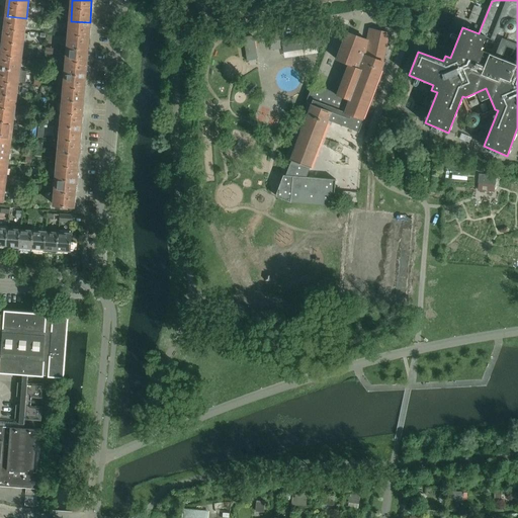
[(26,18),(7,16),(4,41),(23,45),(26,18)]
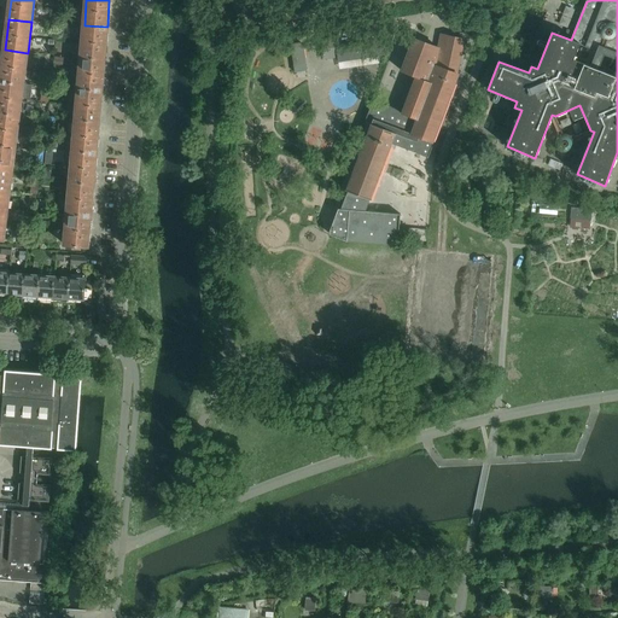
[(108,27),(85,25),(82,57),(105,59),(108,27)]
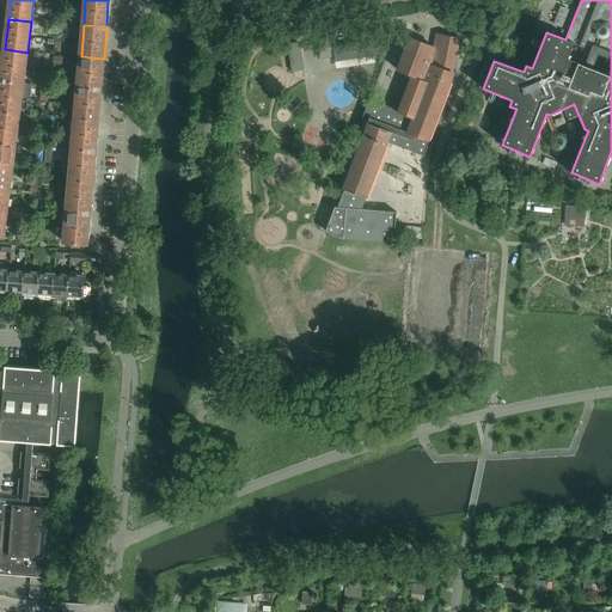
[(335,37),(318,41),(320,61),(335,59),(335,63),(373,57),(384,56),(381,40),(337,46),(335,37)]
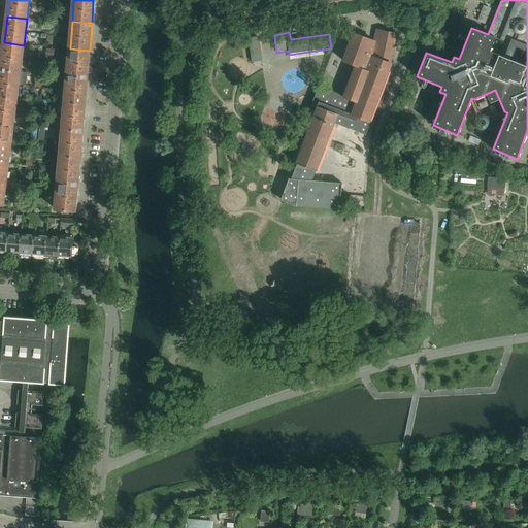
[(369,122),(391,64),(390,63),(396,34),(383,32),(380,43),(376,42),(376,41),(374,41),(374,42),(353,37),(343,62),(356,67),(345,96),(319,86),(315,97),(320,99),(317,106),(317,107),(296,163),(297,164),(292,178),(289,178),(282,197),(282,198),(282,199),(282,200),(283,200),(283,201),(284,201),(285,202),(297,206),(339,210),(342,184),(312,180),(316,171),(317,171),(335,123),(366,135),(371,122),(369,122)]
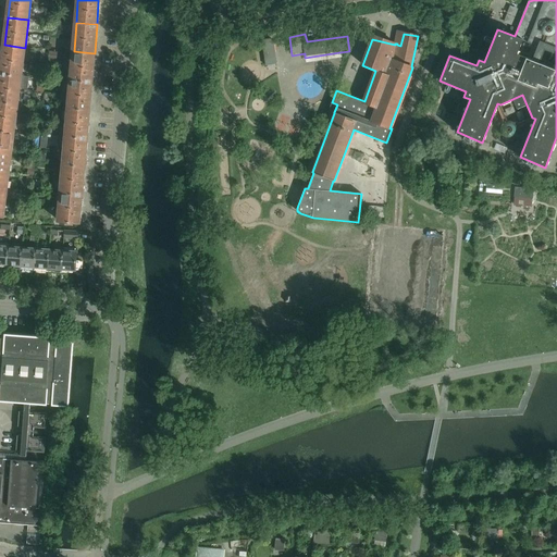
[(274,59),(272,39),(262,40),(267,67),(268,66),(269,71),(275,70),(275,65),(276,65),(275,59),(274,59)]
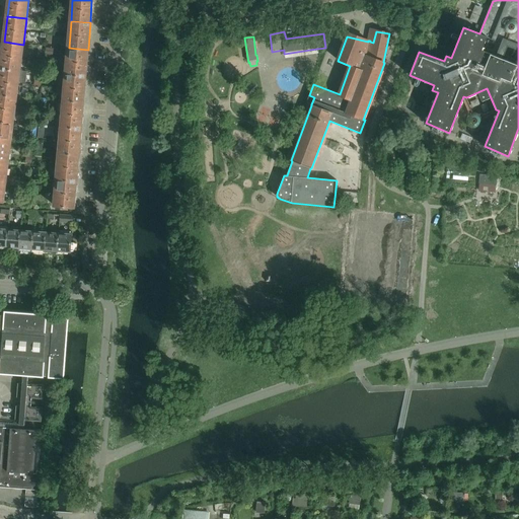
[(23,45),(4,42),(1,68),(20,70),(23,45)]
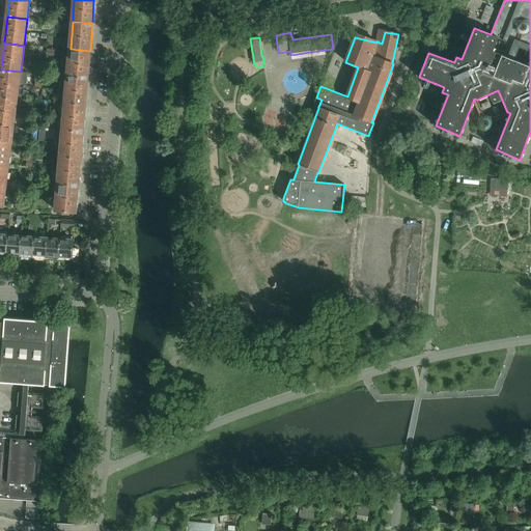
[(90,51),(71,49),(67,76),(87,78),(90,51)]
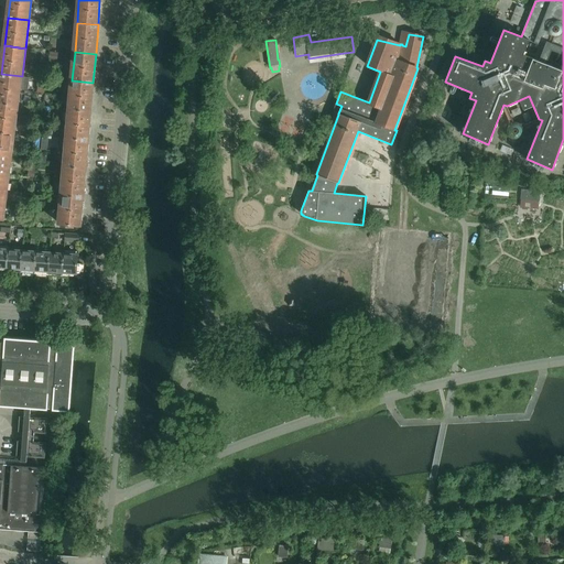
[(22,76),(1,74),(0,78),(0,102),(18,105),(22,76)]
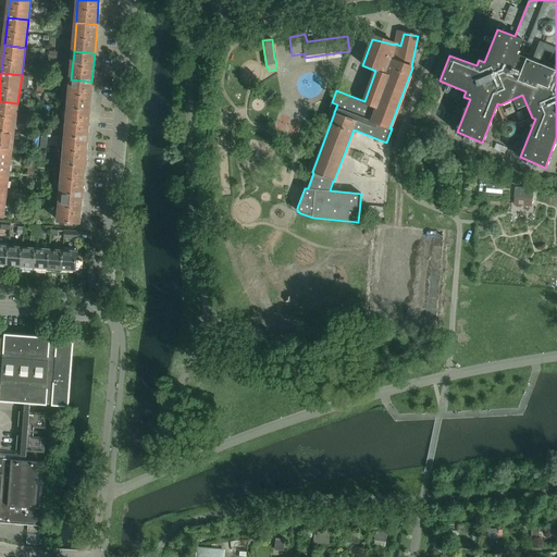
[(91,82),(71,79),(69,108),(89,110),(91,82)]
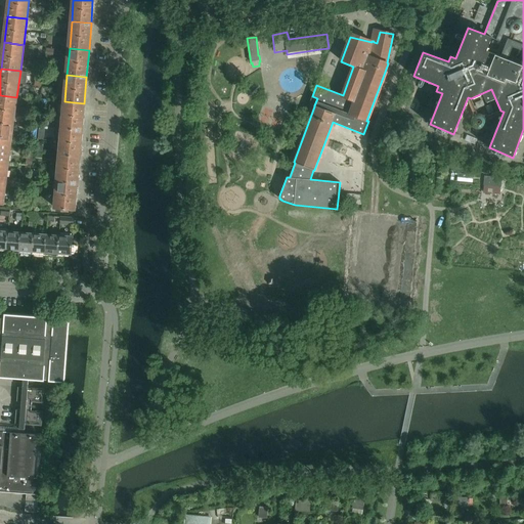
[(16,97),(0,95),(0,122),(13,124),(16,97)]
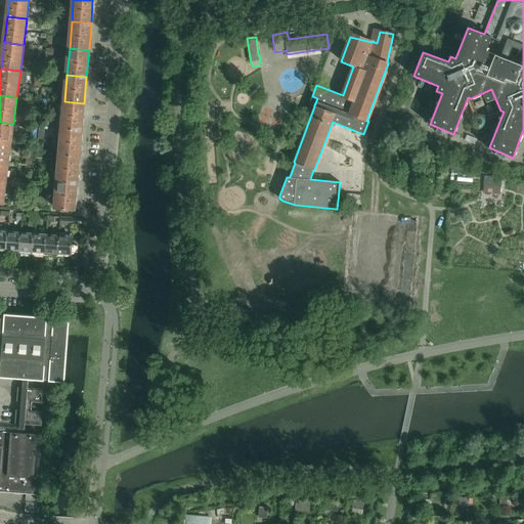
[(84,103),(64,101),(62,128),(82,130),(84,103)]
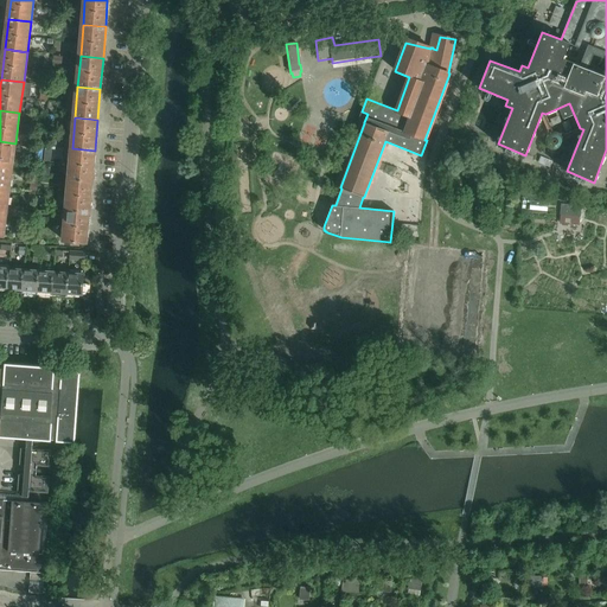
[(16,144),(0,141),(0,172),(12,174),(16,144)]
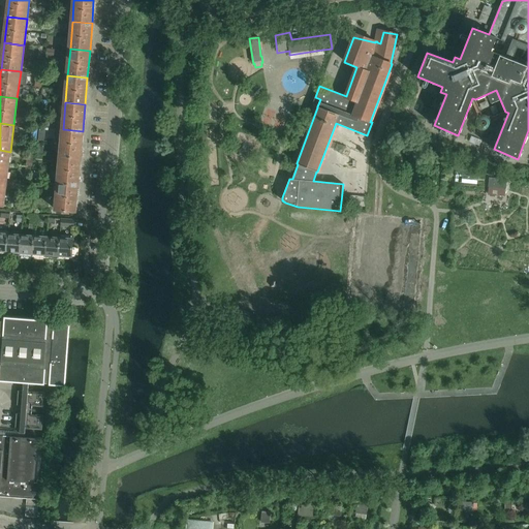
[(83,131),(63,129),(60,156),(80,157),(83,131)]
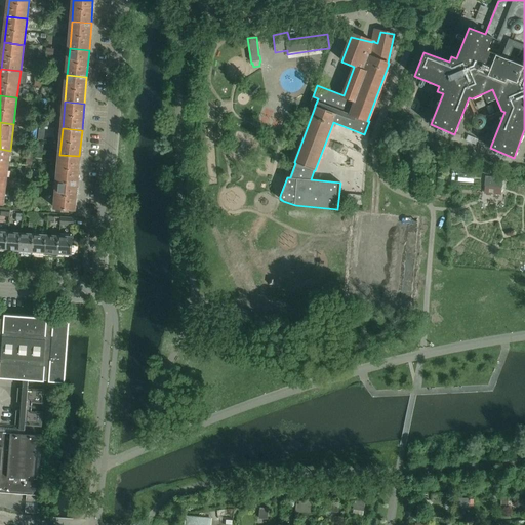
[(10,151),(0,149),(0,176),(6,177),(10,151)]
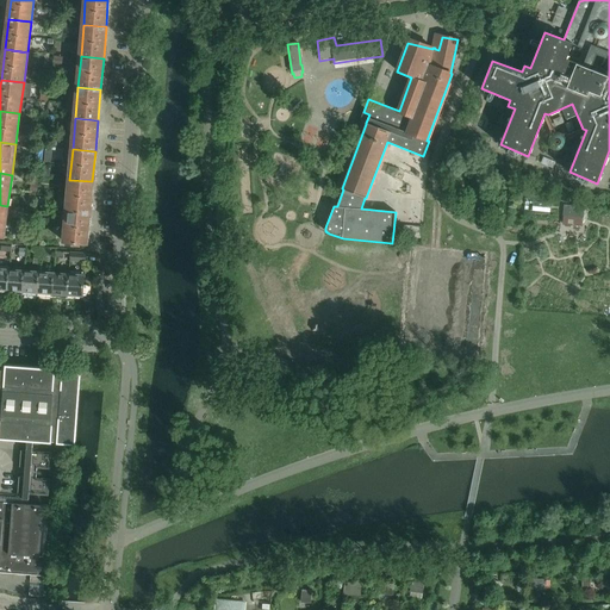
[(92,181),(69,180),(67,211),(89,213),(92,181)]
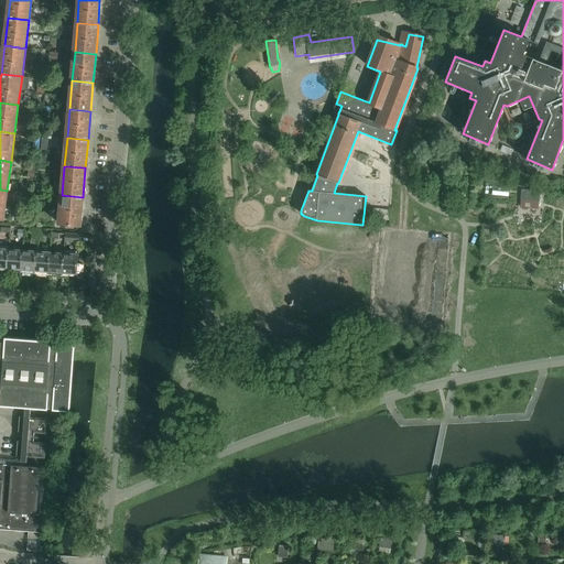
[(521,206),(540,207),(540,190),(522,188),(521,206)]
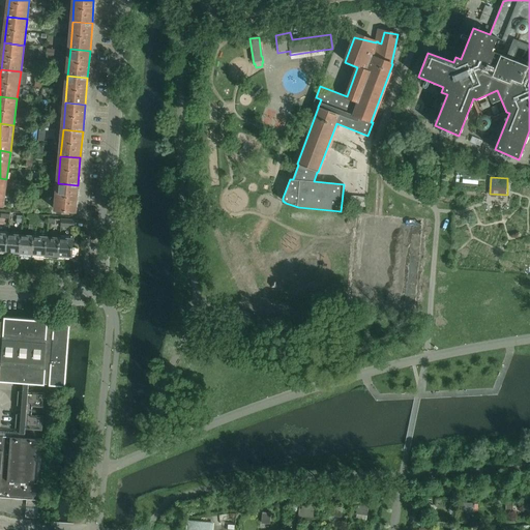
[(78,185),(58,183),(56,210),(76,212),(78,185)]
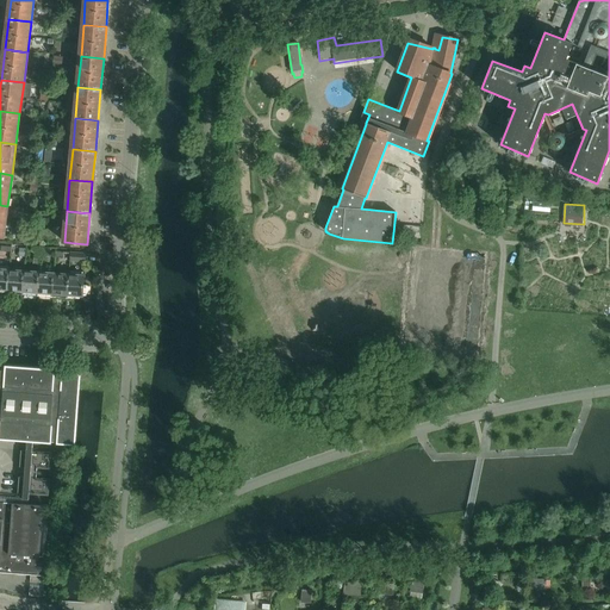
[(411,238),(412,226),(403,225),(402,237),(411,238)]
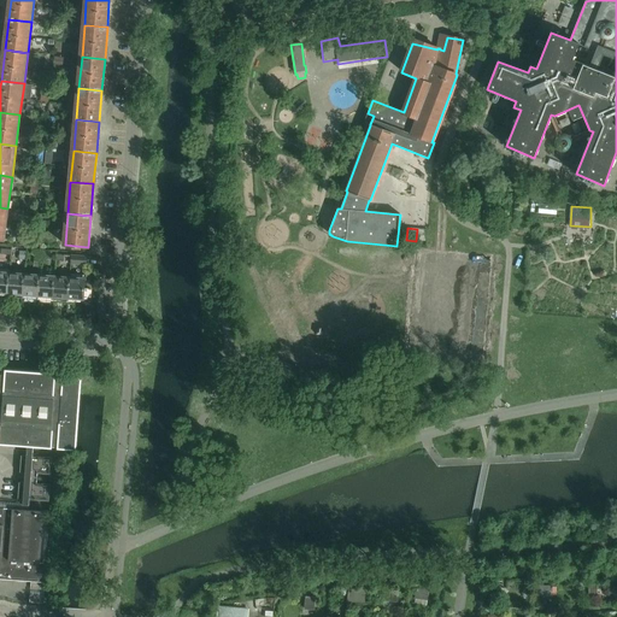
[(25,275),(10,274),(7,298),(23,299),(25,275)]
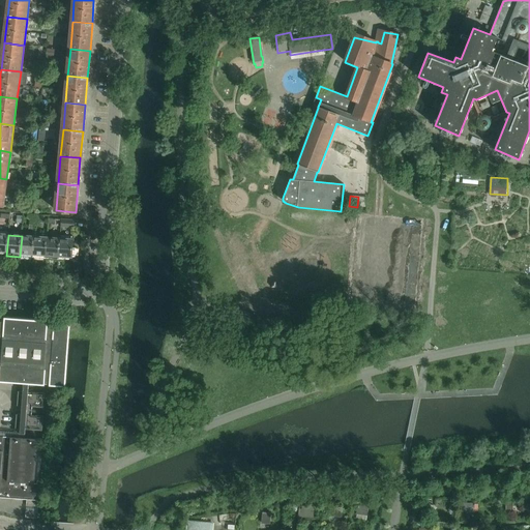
[(32,258),(34,237),(22,236),(20,257),(32,258)]
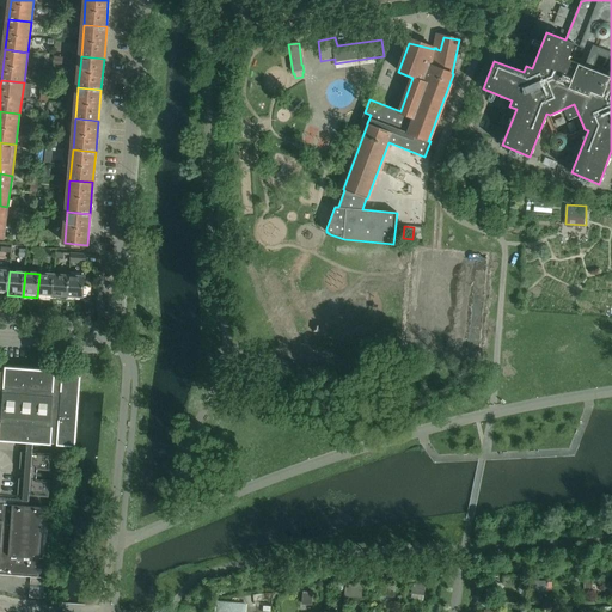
[(54,274),(40,274),(37,298),(53,299),(54,274)]
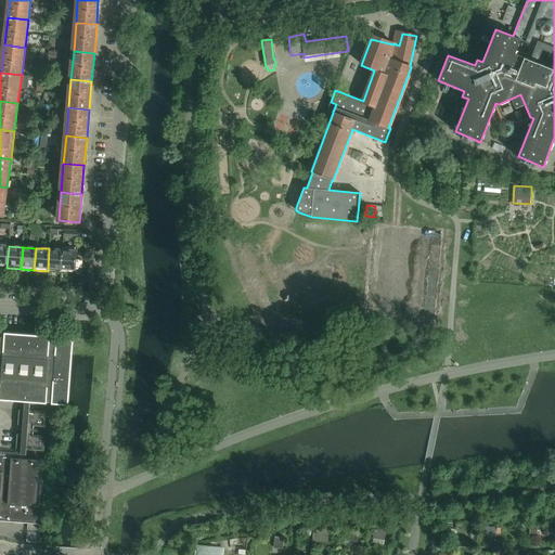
[(63,249),(49,248),(48,271),(62,272),(63,249)]
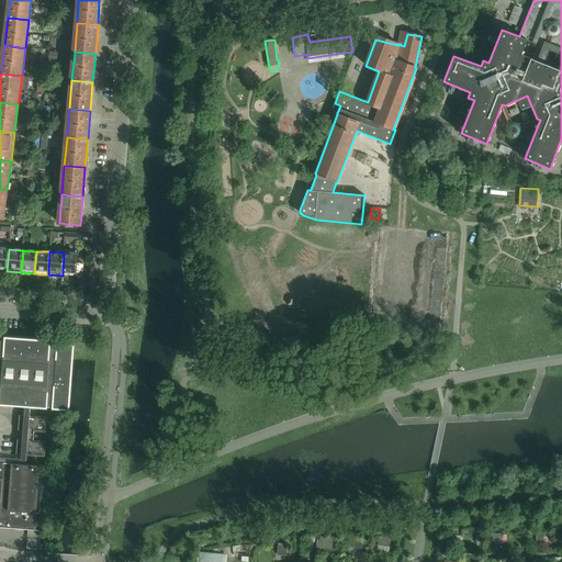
[(78,254),(64,253),(63,276),(68,276),(68,272),(77,273),(77,272),(80,272),(80,263),(78,263),(78,254)]
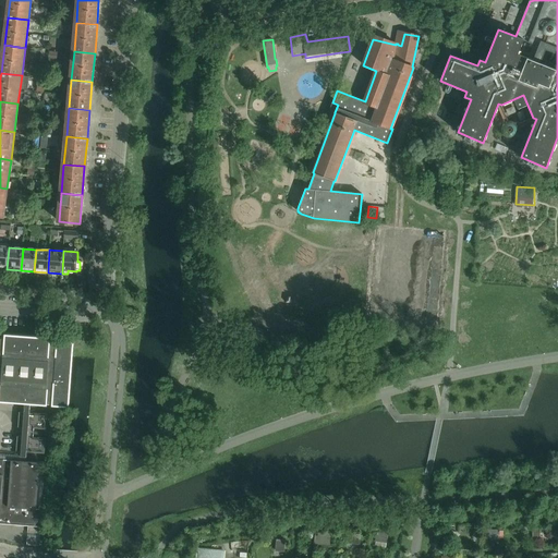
[(0,401),(25,404),(24,413),(20,412),(19,427),(23,428),(23,437),(17,436),(16,451),(22,452),(21,457),(26,458),(27,452),(45,453),(46,438),(28,437),(28,432),(28,428),(47,429),(48,414),(29,413),(31,404),(69,408),(74,342),(57,341),(57,342),(50,342),(51,338),(5,335),(4,339),(0,338),(0,401)]
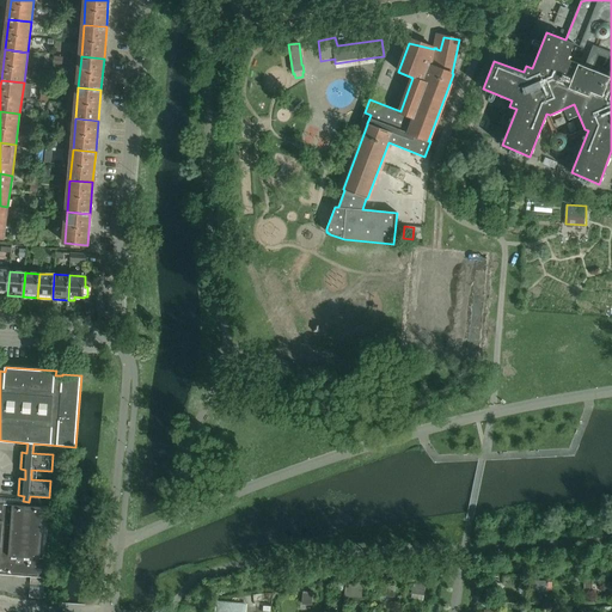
[(51,522),(43,521),(44,508),(44,507),(0,503),(0,575),(48,579),(49,560),(51,522)]
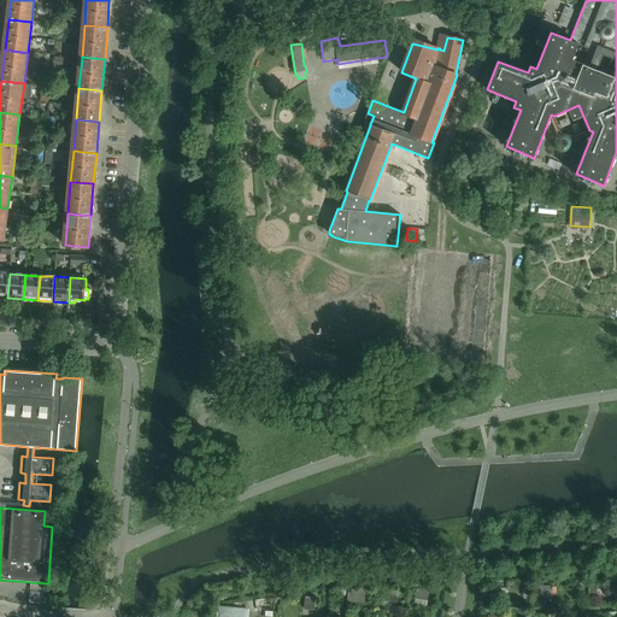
[(535,583),(535,597),(552,597),(552,586),(544,586),(544,583),(535,583)]
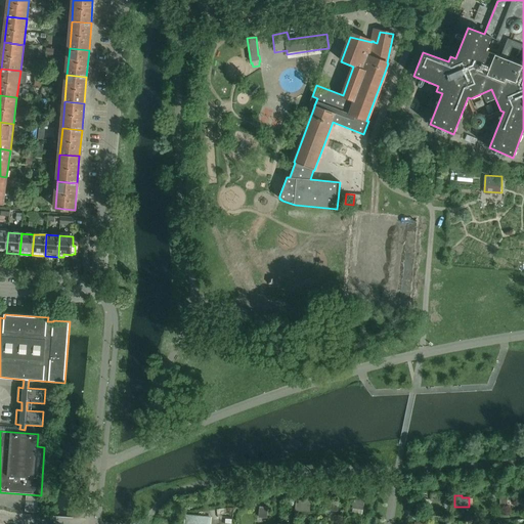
[(364,501),(354,499),(353,509),(363,510),(364,501)]
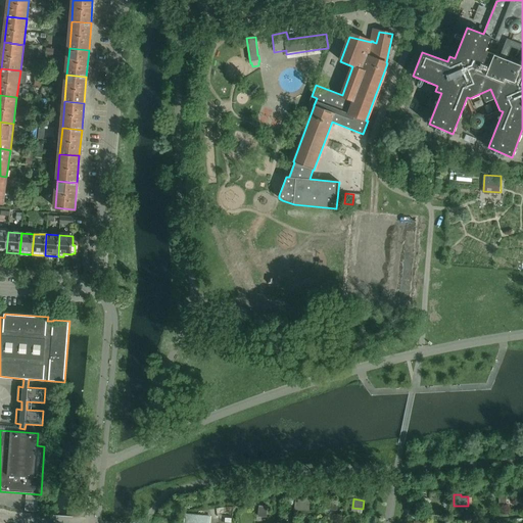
[(298,503),(295,503),(294,510),(308,511),(310,501),(298,500),(298,503)]
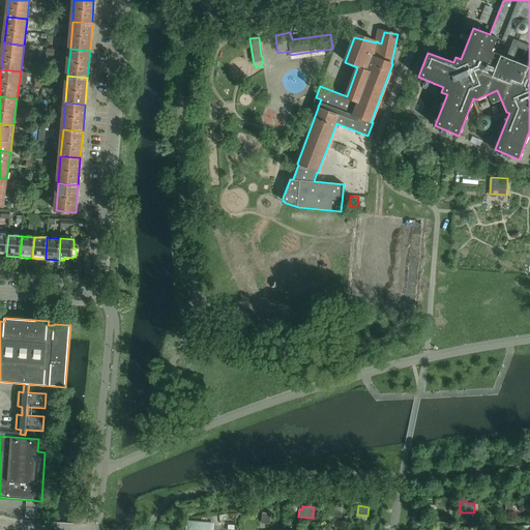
[(333,507),(332,516),(341,517),(342,508),(333,507)]
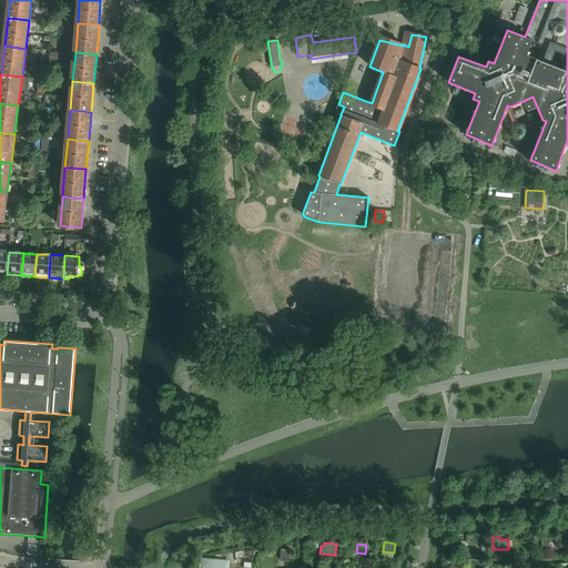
[(291,550),(281,549),(280,561),(290,561),(291,550)]
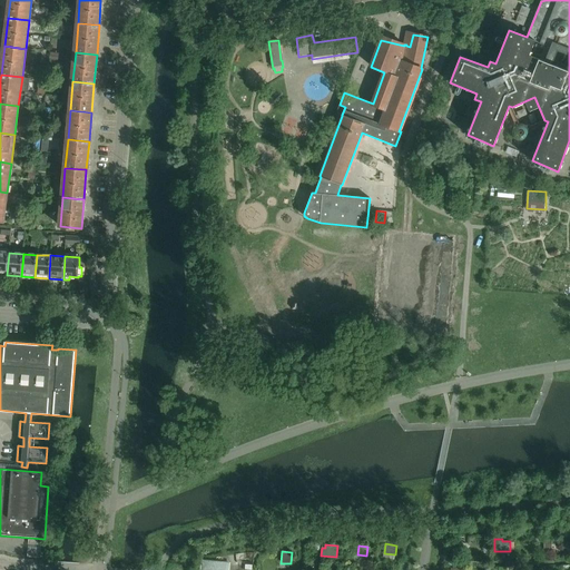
[(229,569),(231,563),(202,560),(200,569),(229,569)]
